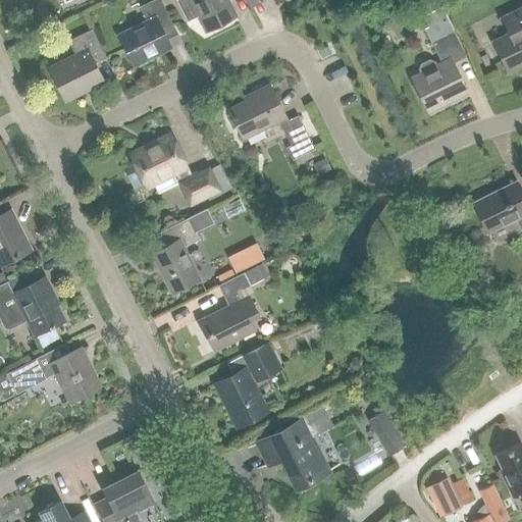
[(161,32),(173,25),(160,0),(155,0),(140,8),(146,20),(118,35),(134,66),(170,48),(161,32)]
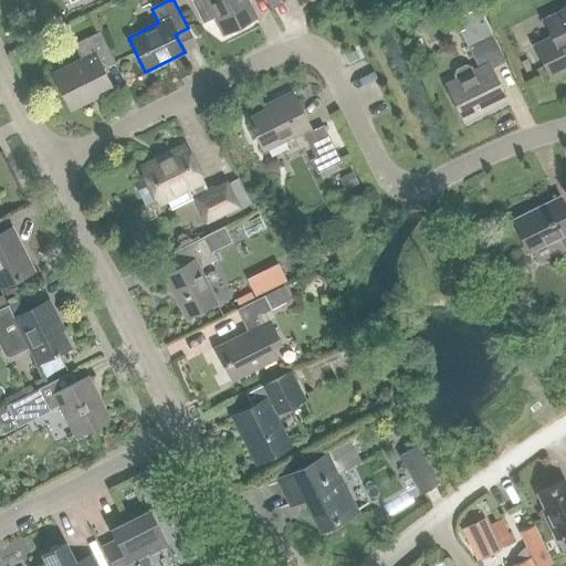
[(199,0),(198,8),(199,12),(202,17),(206,19),(210,20),(216,18),(223,34),(255,18),(245,0),(199,0)]
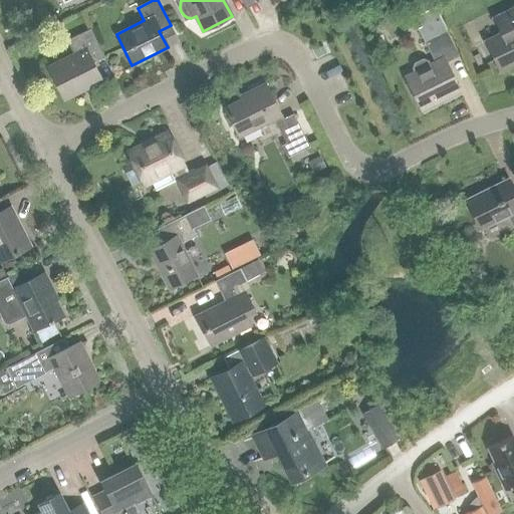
[(498,34),(483,42),(498,72),(513,63),(513,7),(491,19),(498,34)]
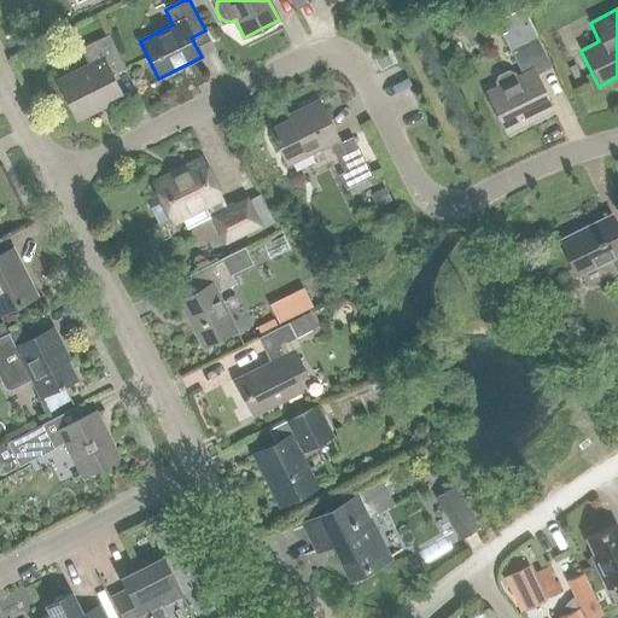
[(495,82),(497,86),(484,93),(503,133),(551,110),(534,75),(547,68),(528,28),(502,40),(519,75),(516,77),(513,73),(507,70),(497,76),(495,82)]
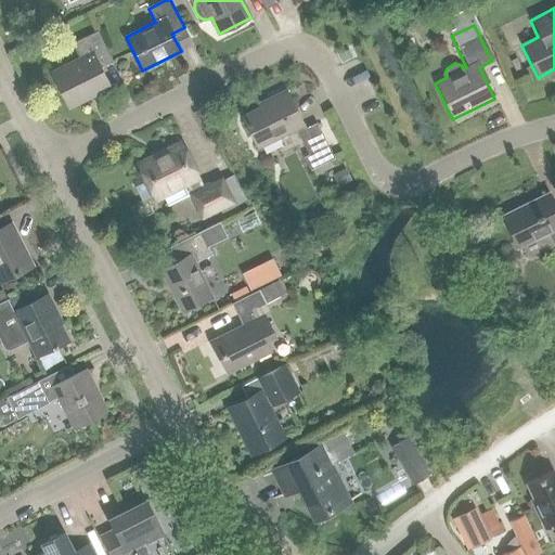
[(99,67),(111,62),(95,31),(71,44),(78,60),(51,74),(68,108),(110,88),(99,67)]
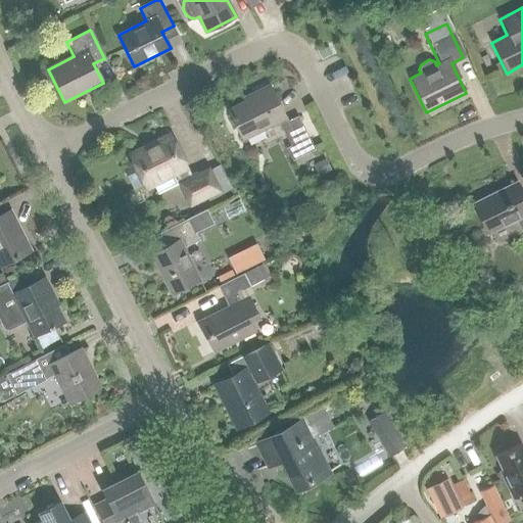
[(284,116),(269,84),(252,92),(253,95),(228,108),(243,138),(284,116)]
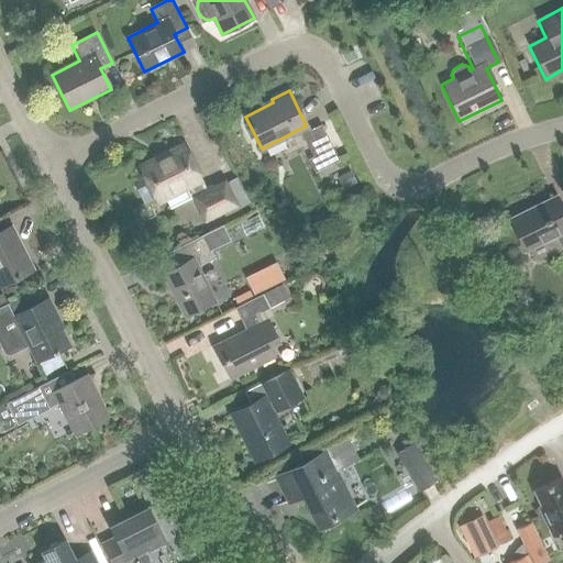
[(300,133),(311,155),(308,156),(315,169),(338,158),(320,123),(300,133)]
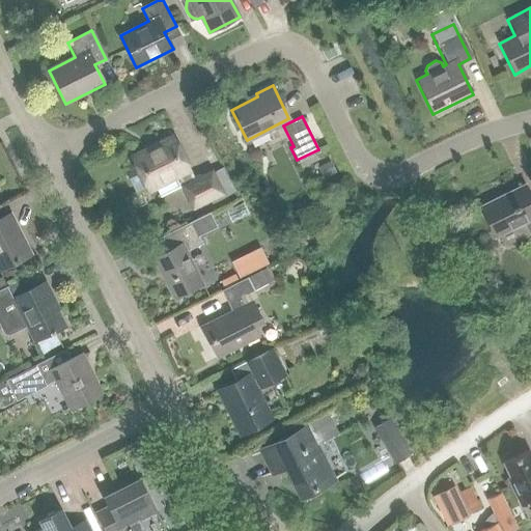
[(179,187),(174,176),(178,174),(185,186),(183,187),(193,208),(222,194),(211,172),(194,180),(173,138),(133,159),(148,190),(155,187),(159,196),(179,187)]
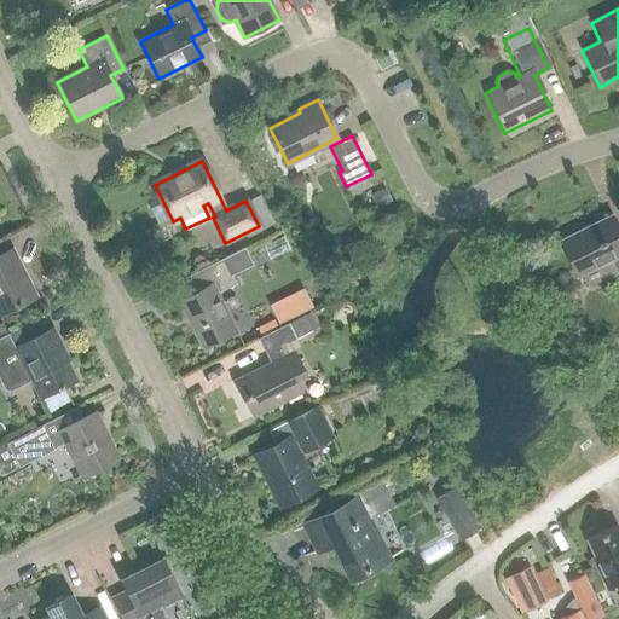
[(388,187),(372,194),(380,208),(394,200),(388,187)]
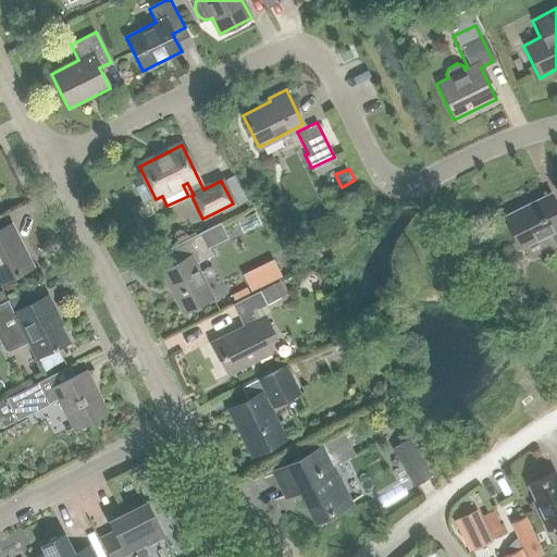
[(556,238),(556,240),(556,243),(556,208),(554,210),(546,195),(506,214),(521,246),(556,229),(556,238)]
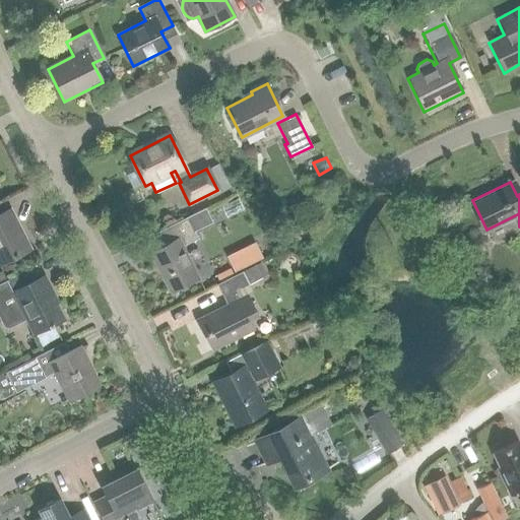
[(205,208),(187,217),(158,232),(166,246),(150,253),(171,293),(199,278),(183,247),(198,239),(193,231),(212,221),(205,208)]
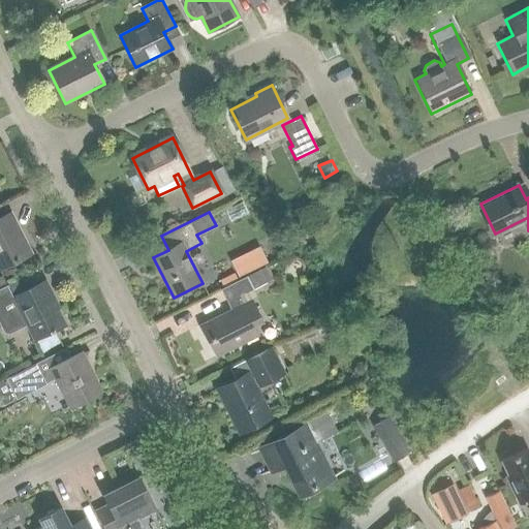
[(0,268),(31,252),(10,214),(0,219),(0,268)]
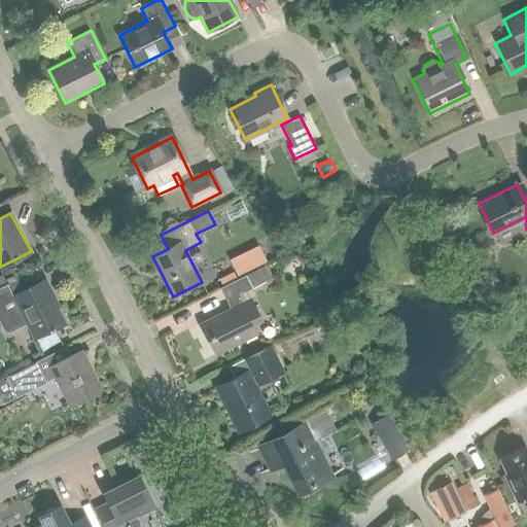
[(227,256),(236,274),(266,261),(258,243),(227,256)]
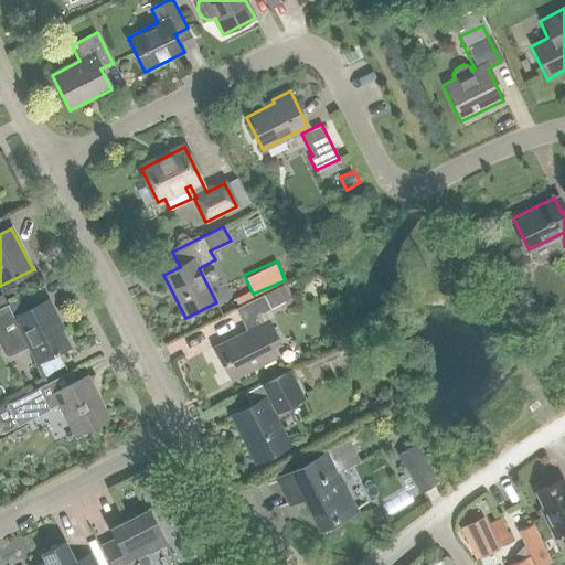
[(212,349),(228,381),(276,356),(270,345),(278,342),(266,318),(272,316),(268,308),(283,300),(275,287),(233,309),(245,331),(212,349)]
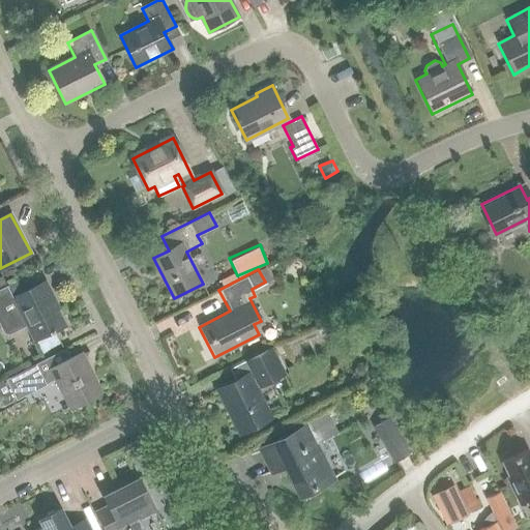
[(23,293),(17,281),(0,289),(0,325),(3,332),(9,333),(27,324),(34,339),(63,324),(51,299),(54,298),(46,282),(23,293)]
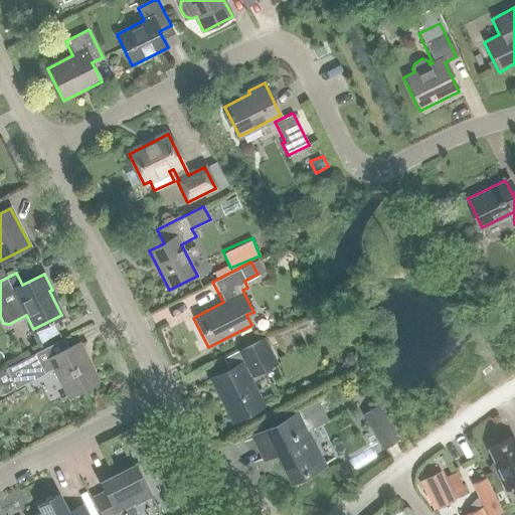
[(266,338),(249,345),(223,358),(230,373),(211,382),(230,419),(266,402),(252,376),(278,363),(266,338)]
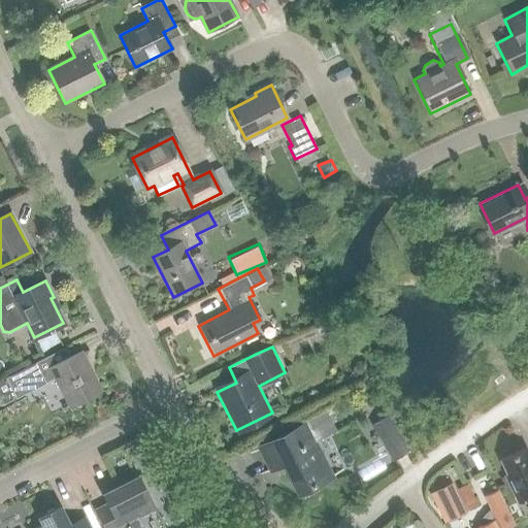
[(48,357),(0,382),(0,391),(5,402),(55,376),(69,406),(101,390),(83,354),(55,368),(48,357)]
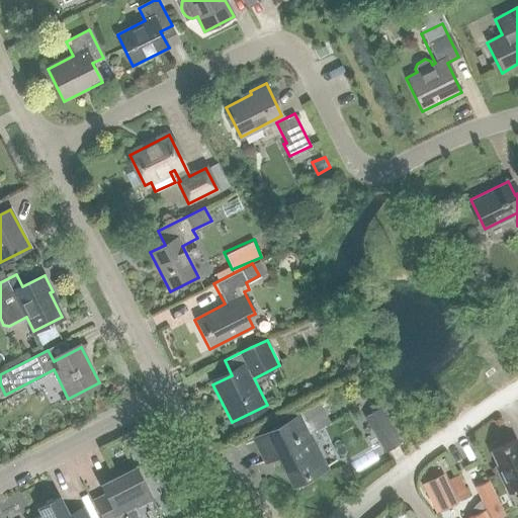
[(298,417),(254,439),(265,460),(283,451),(287,459),(283,461),(293,482),(324,466),(308,433),(329,422),(319,401),(296,412),(298,417)]
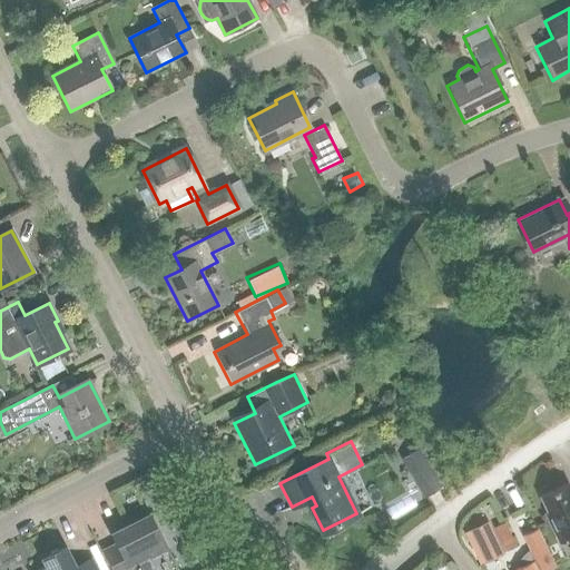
[(399,460),(422,499),(440,489),(416,450),(399,460)]
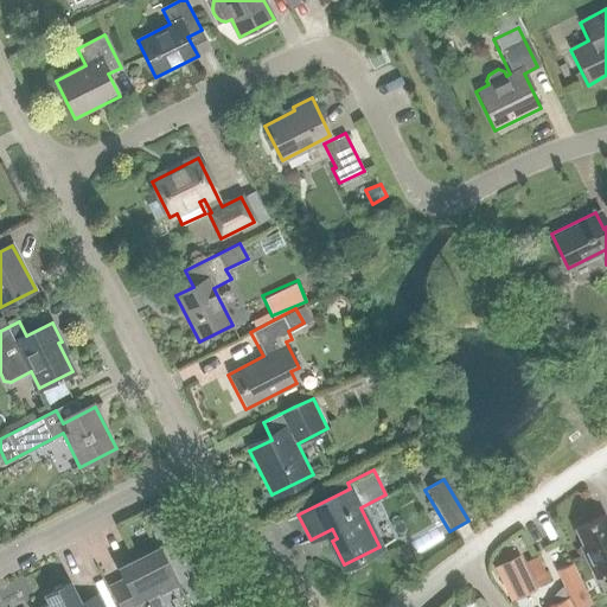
[(596,579),(606,574),(606,519),(606,517),(576,531),(585,547),(582,548),(596,579)]
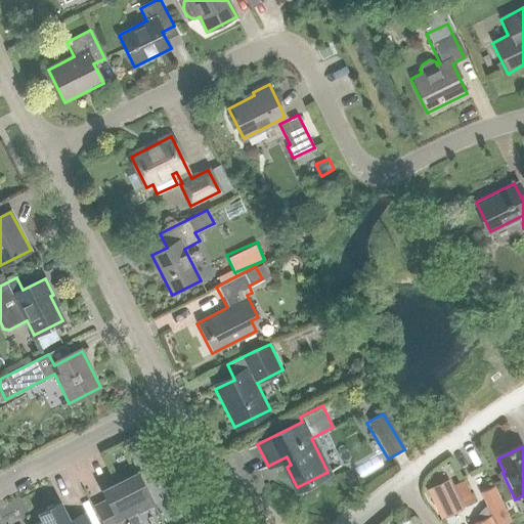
[(96,509),(103,523),(115,523),(116,523),(115,523),(140,523),(141,523),(136,513),(153,505),(137,475),(103,493),(108,503),(96,509)]
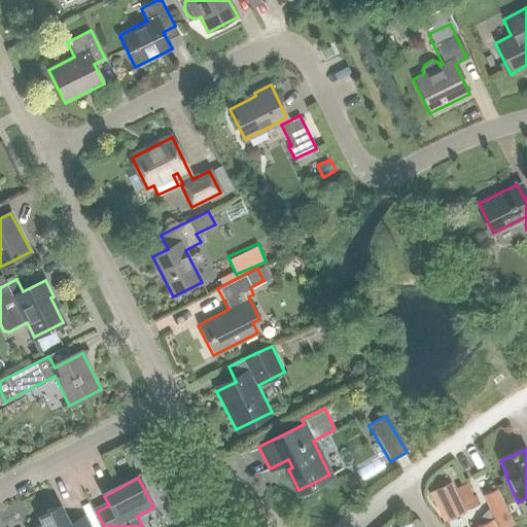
[(461,514),(448,484),(434,490),(449,520),(461,514)]
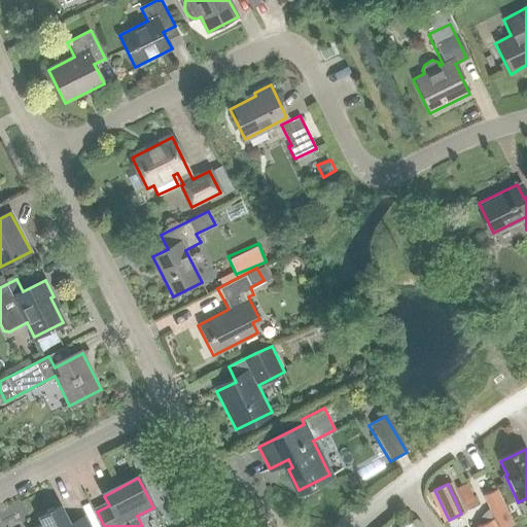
[(483,495),(494,519),(476,526),(507,526),(513,525),(496,489),(483,495)]
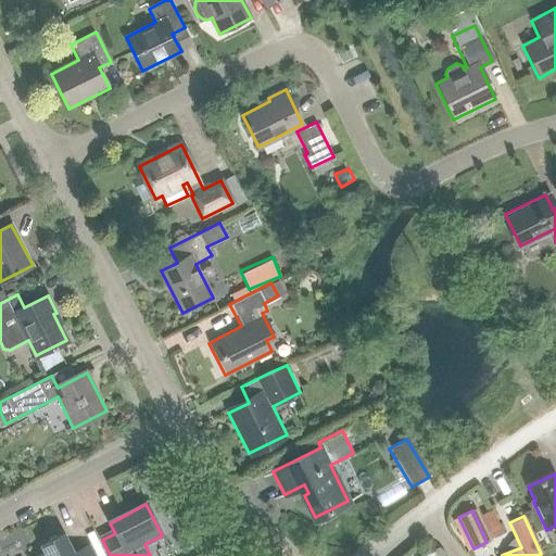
[(36,555),(93,555),(88,545),(73,553),(63,533),(42,544),(46,552),(36,555)]
